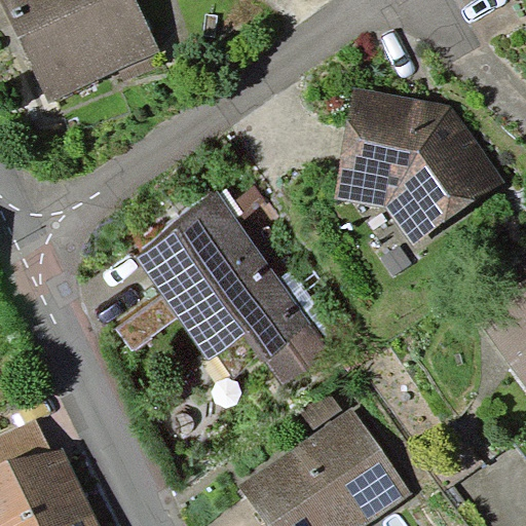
[(161,51),(137,0),(0,0),(49,104),(161,51)]
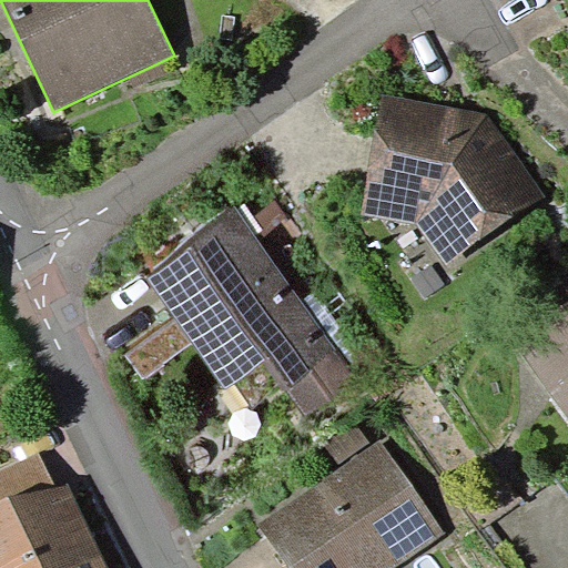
[(363,215),(417,224),(448,263),(544,195),(489,114),(382,94),(363,215)]
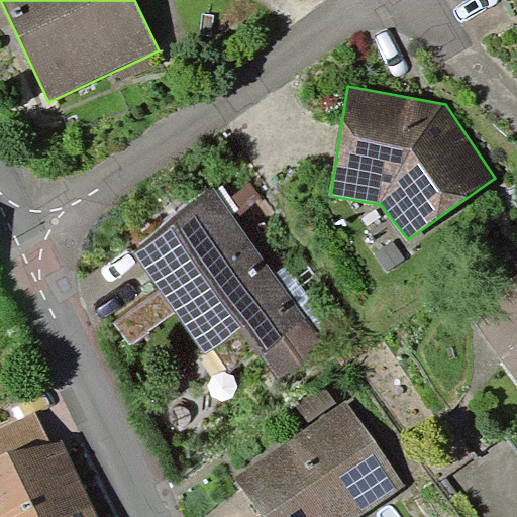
[(327,346),(213,184),(133,251),(160,289),(177,312),(204,352),(241,328),(280,378),(327,346)]
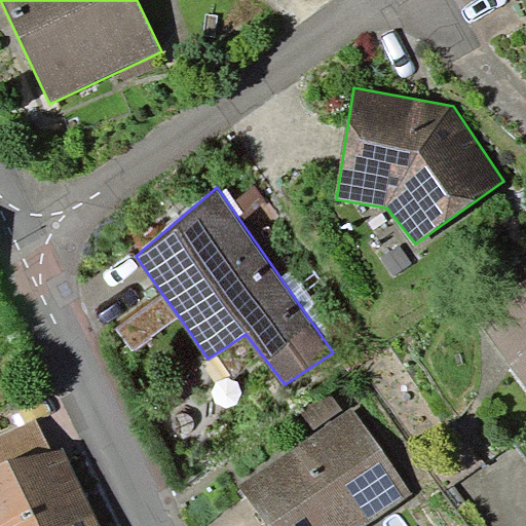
[(525,280),(477,314),(525,385),(525,280)]
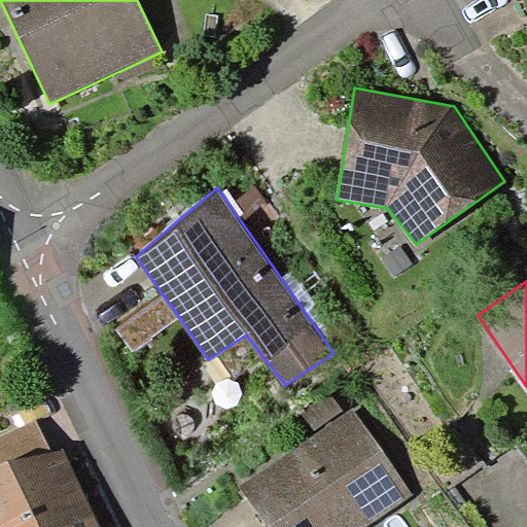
[(134,352),(180,318),(163,294),(116,328),(134,352)]
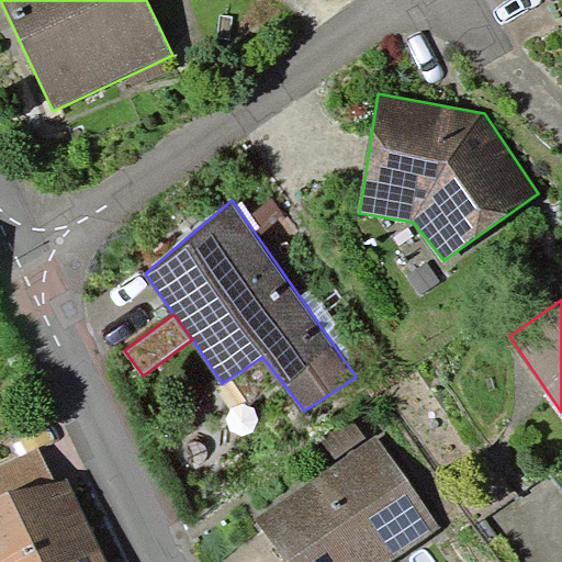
[(337,462),(368,441),(352,420),(323,441),(337,462)]
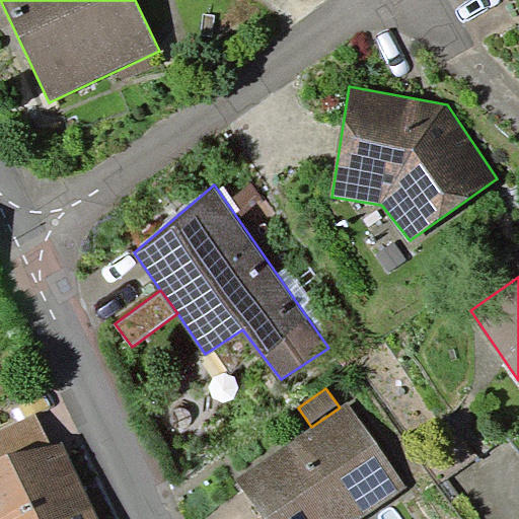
[(355,518),(406,484),(349,400),(340,408),(311,427),(236,478),(264,518),(355,518)]
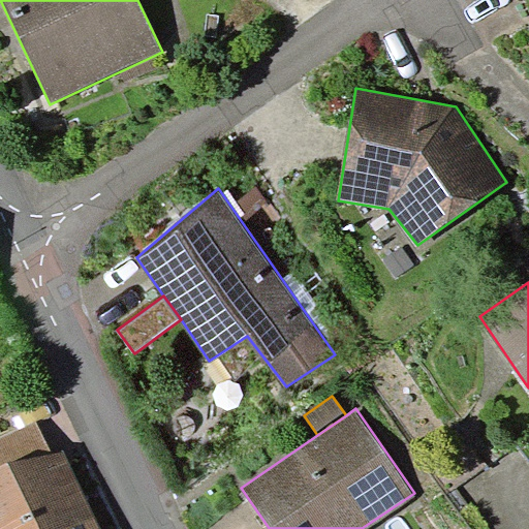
[(53,455),(36,421),(0,438),(0,528),(101,528),(63,449),(53,455)]
